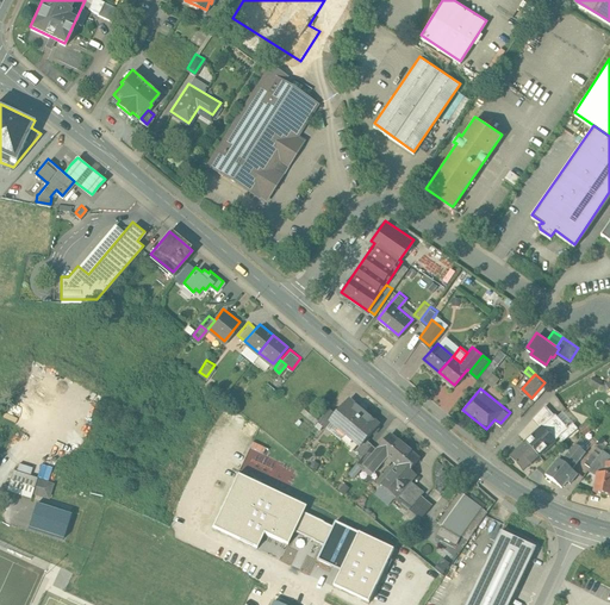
[(336,411),(330,418),(331,419),(346,431),(365,409),(349,395),(336,411)]
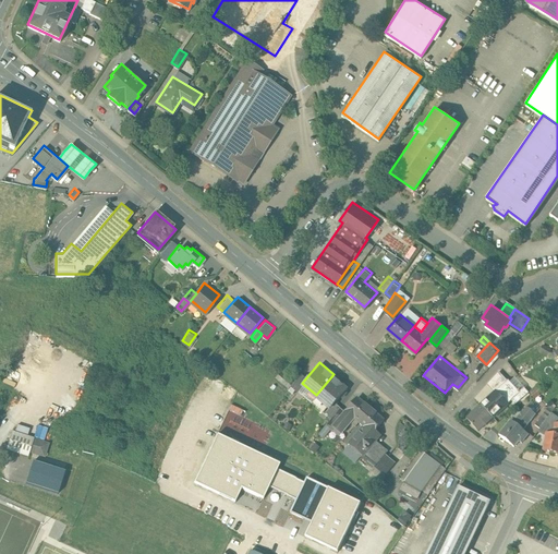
[(537,366),(521,381),(530,390),(537,384),(533,380),(542,372),(537,366)]
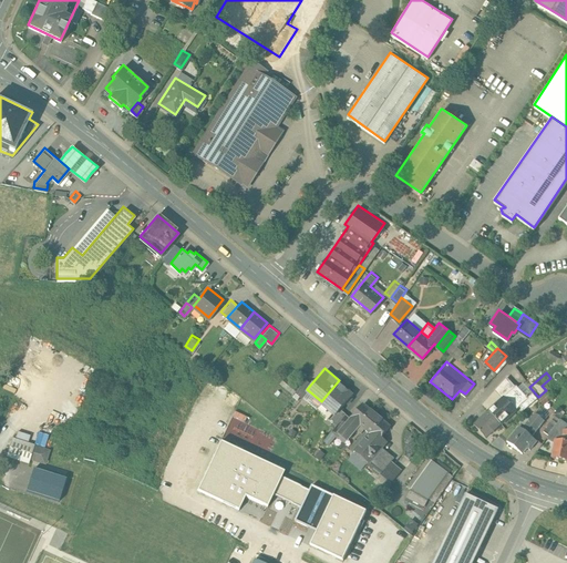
[(306,377),(298,388),(305,393),(308,390),(307,389),(312,382),(306,377)]
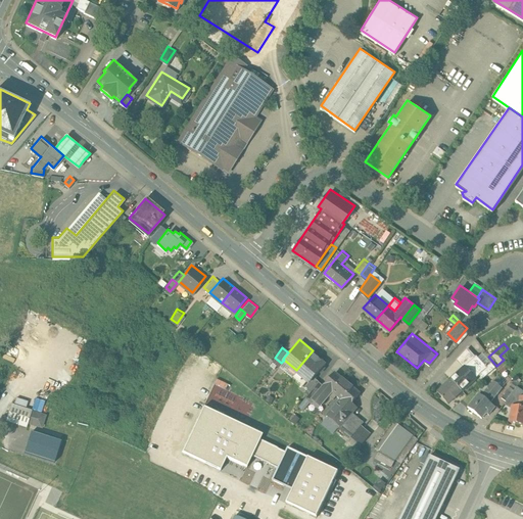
[(326,362),(313,350),(296,370),(308,380),(310,381),(315,375),(326,362)]
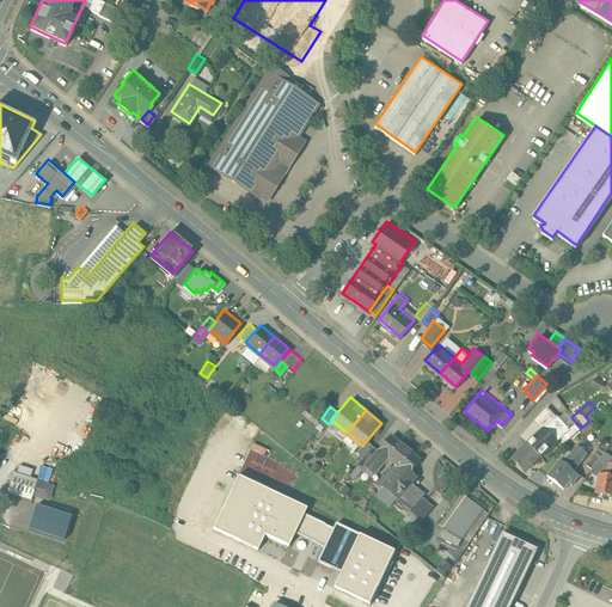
[(555,416),(543,427),(528,441),(539,454),(561,435),(560,434),(561,433),(567,428),(557,417),(555,416)]
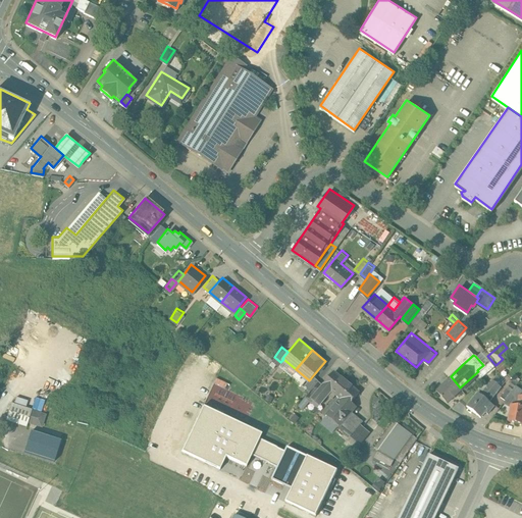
[(503,359),(496,365),(500,370),(507,363),(503,359)]
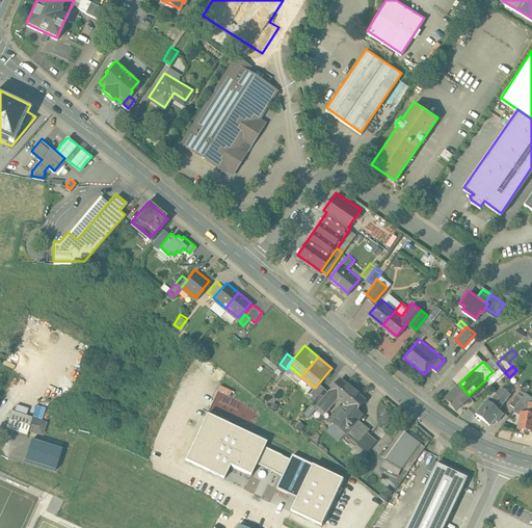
[(499,377),(494,371),(493,372),(487,376),(494,383),(499,377)]
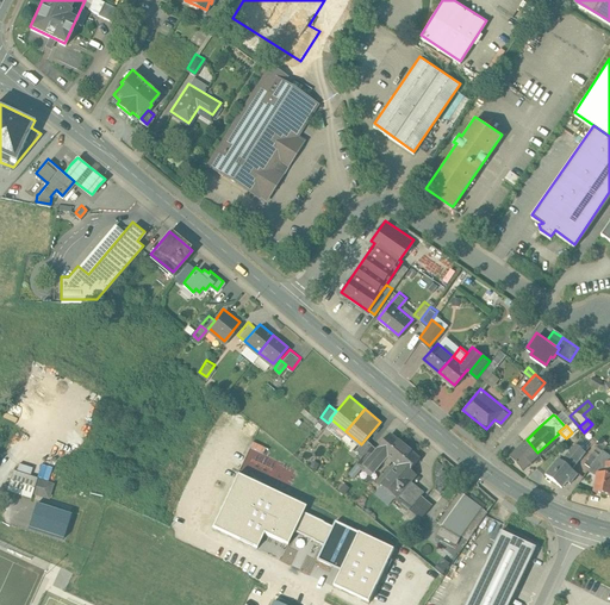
[(391,431),(378,446),(380,447),(372,457),(379,463),(387,454),(392,459),(392,457),(405,443),(391,431)]
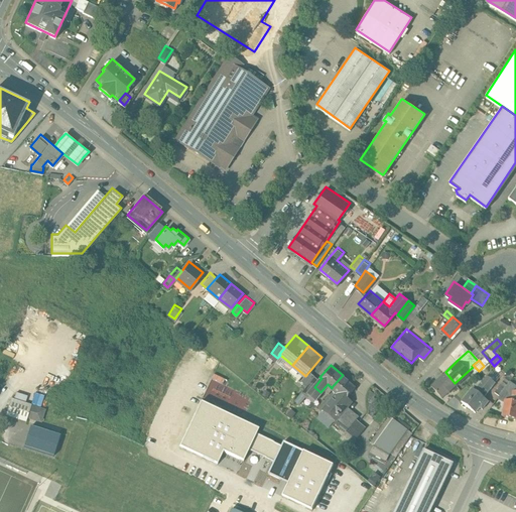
[(310,370),(305,376),(304,375),(301,379),(306,383),(314,374),(310,370)]
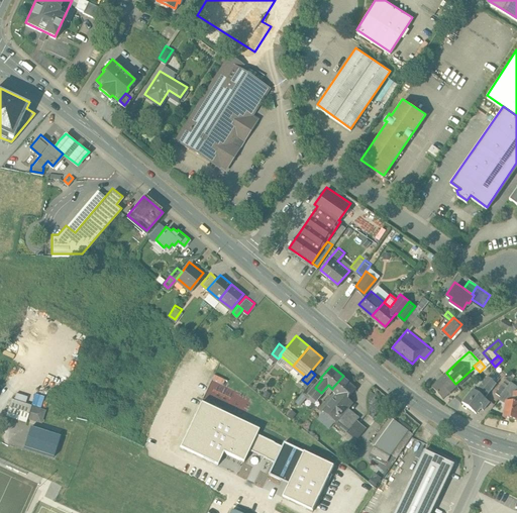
[(445,372),(433,384),(443,395),(455,384),(446,373),(445,372)]
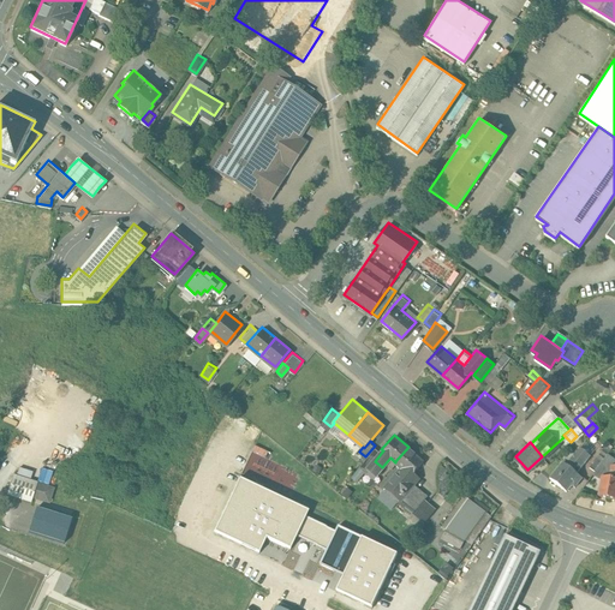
[(568,459),(566,461),(562,459),(550,474),(566,489),(572,482),(574,484),(583,474),(578,471),(579,471),(577,470),(590,453),(580,444),(575,449),(568,459)]
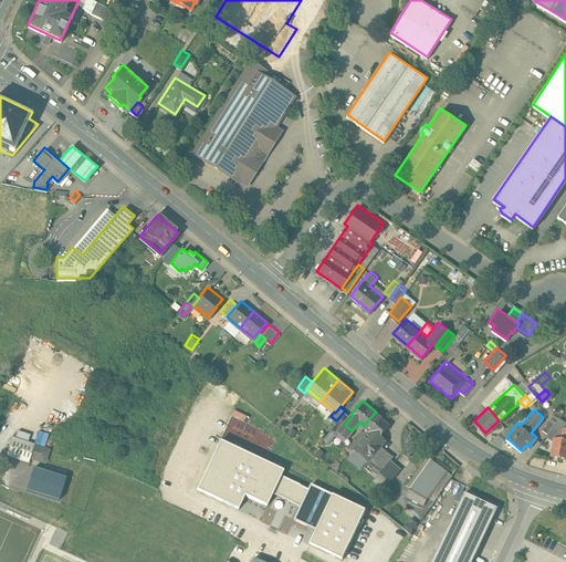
[(390,423),(376,412),(364,425),(364,426),(369,429),(353,448),(367,460),(378,447),(386,437),(381,434),(390,423)]
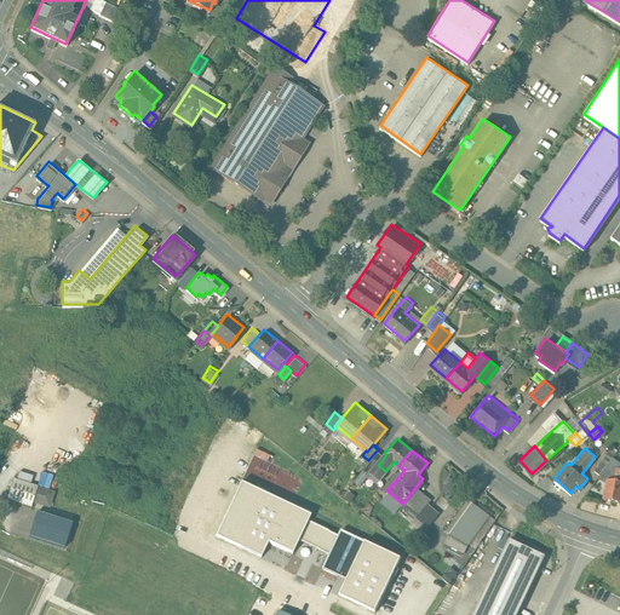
[(573,452),(570,454),(568,453),(564,455),(573,463),(580,453),(578,452),(577,454),(573,452)]
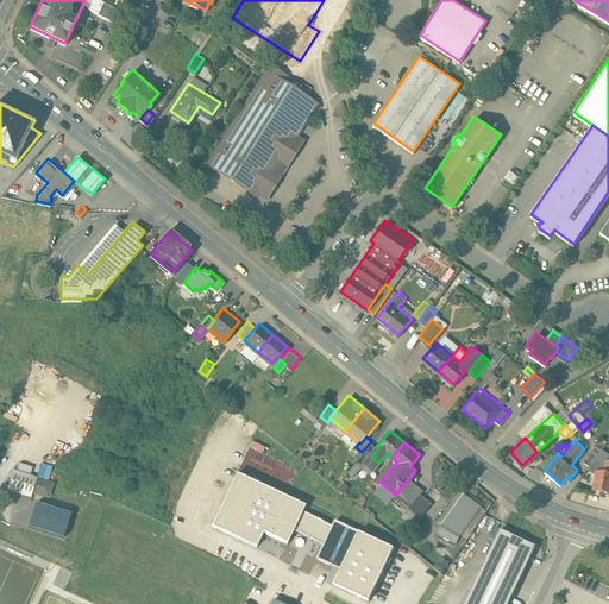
[(595,446),(592,451),(591,450),(584,460),(589,464),(600,450),(595,446)]
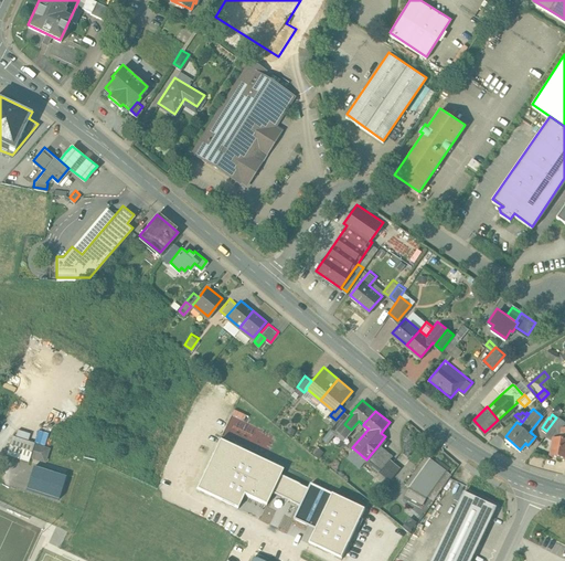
[(564,420),(558,415),(556,417),(546,431),(545,433),(553,437),(550,453),(564,455),(564,425),(564,420)]
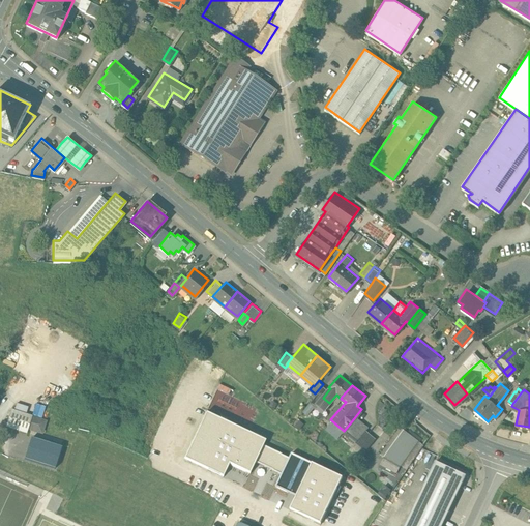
[(31,413),(11,407),(6,424),(26,430),(27,426),(31,414),(31,413)]
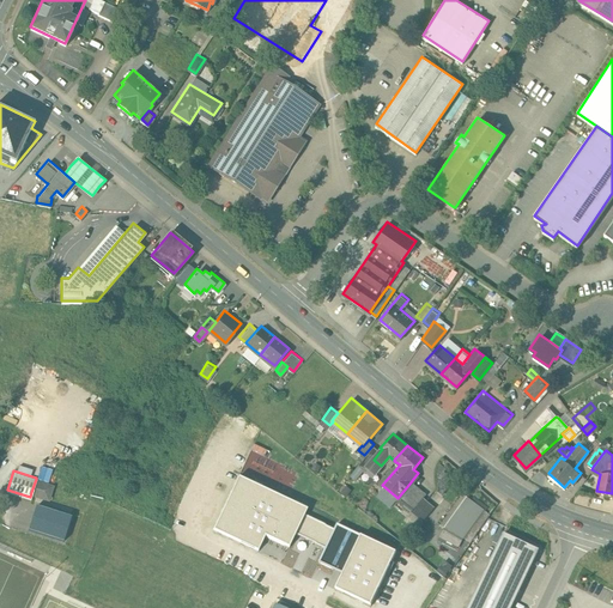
[(237,473),(212,527),(258,548),(265,533),(289,543),(295,530),(326,543),(319,559),(343,570),(335,585),(371,602),(396,548),(337,521),(334,526),(304,511),(307,505),(237,473)]
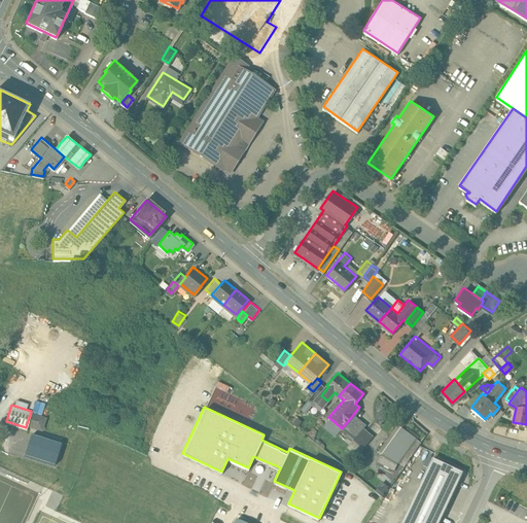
[(45,416),(31,412),(27,423),(41,428),(45,416)]
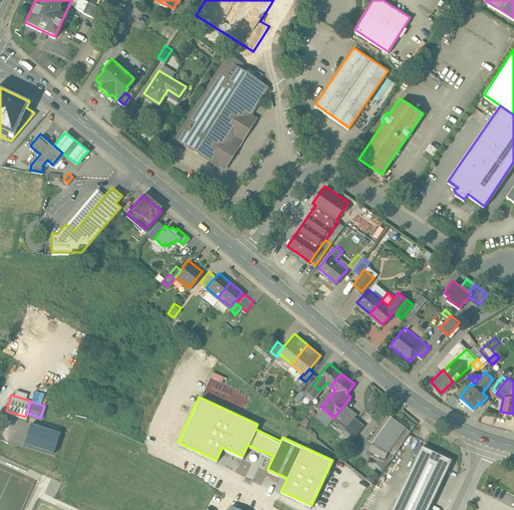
[(355,415),(343,406),(333,418),(344,428),(355,415)]
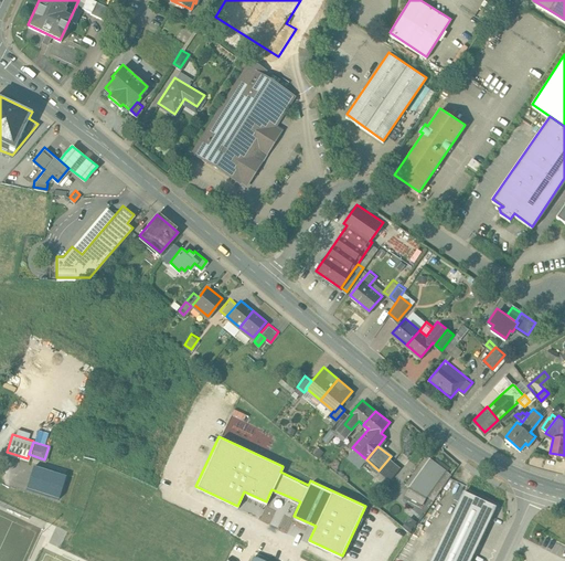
[(430,456),(411,484),(427,493),(446,467),(430,456)]
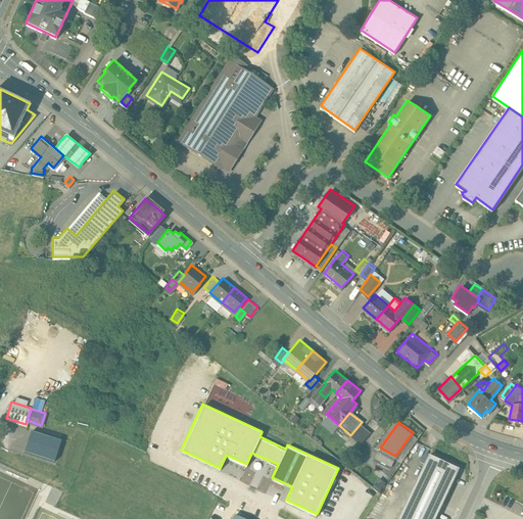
[(395,456),(380,447),(375,456),(391,464),(395,456)]
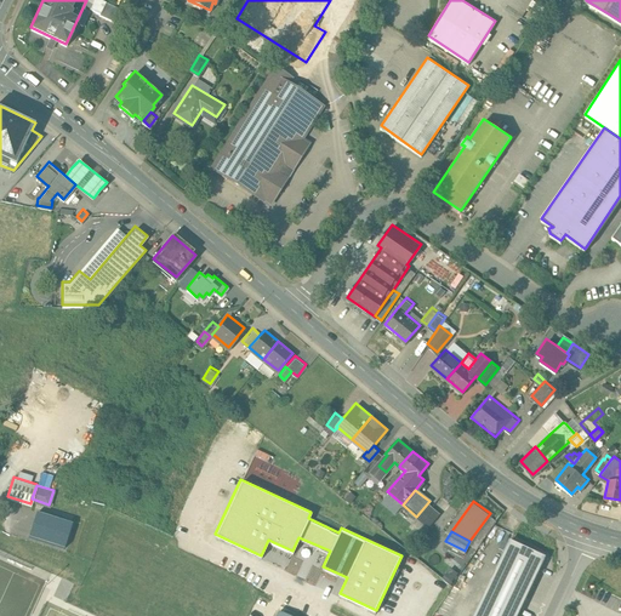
[(519,615),(551,553),(516,536),(476,615),(519,615)]
